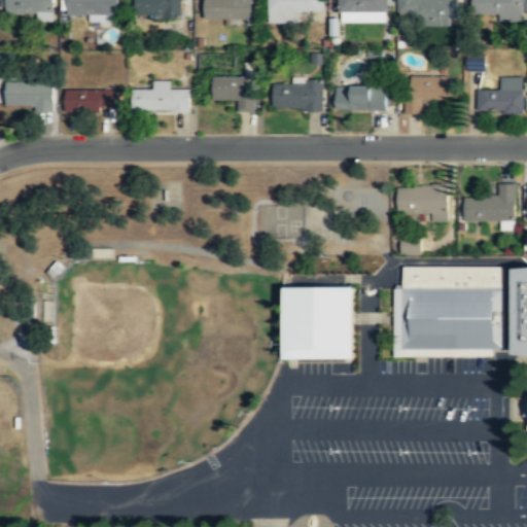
[(54,0),(7,0),(7,13),(54,13),(54,0)]
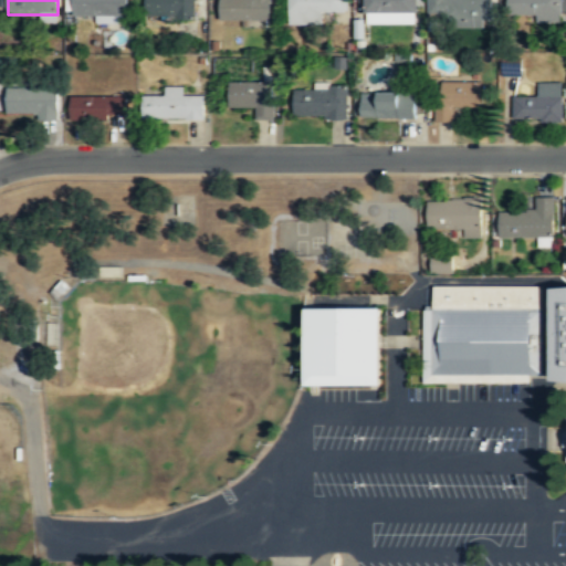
[(127,16),(127,0),(73,0),(73,16),(127,16)]
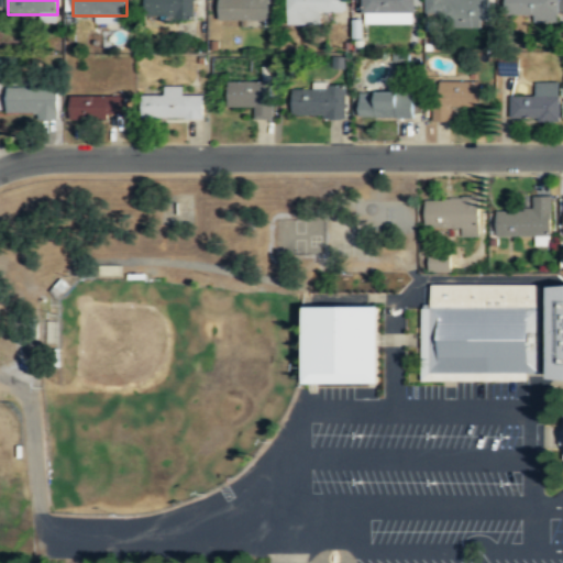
[(145,0),(145,18),(194,18),(194,0),(145,0)]
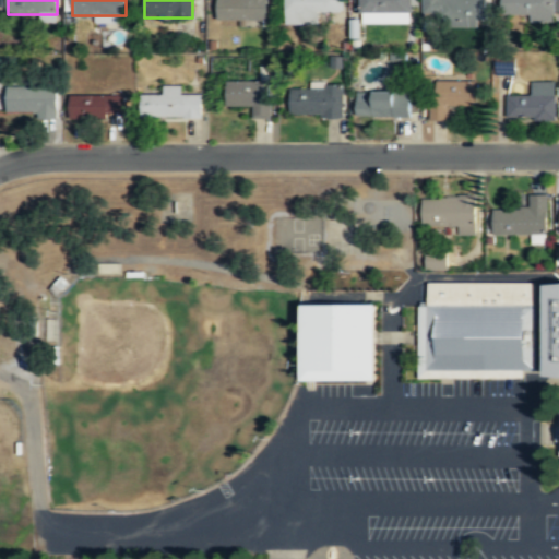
[(268,0),(217,0),(217,20),(268,20),(268,0)]
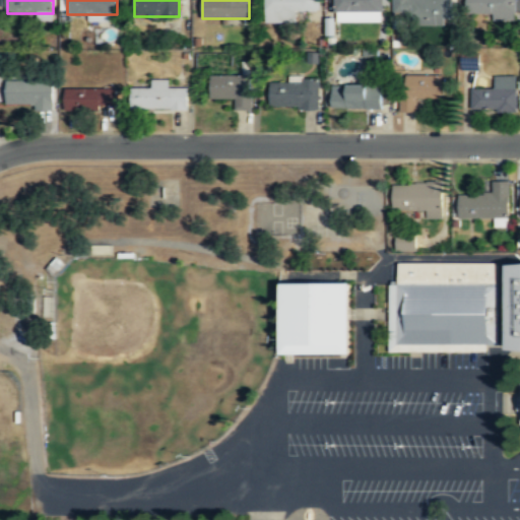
[(319,11),(319,0),(265,0),(265,11),(319,11)]
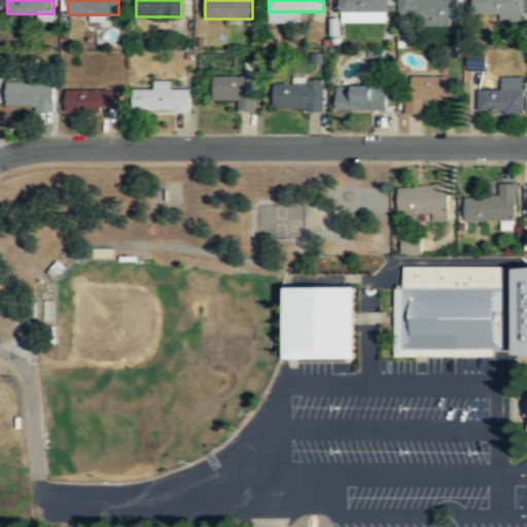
[(338,0),(338,13),(388,13),(388,0),(338,0)]
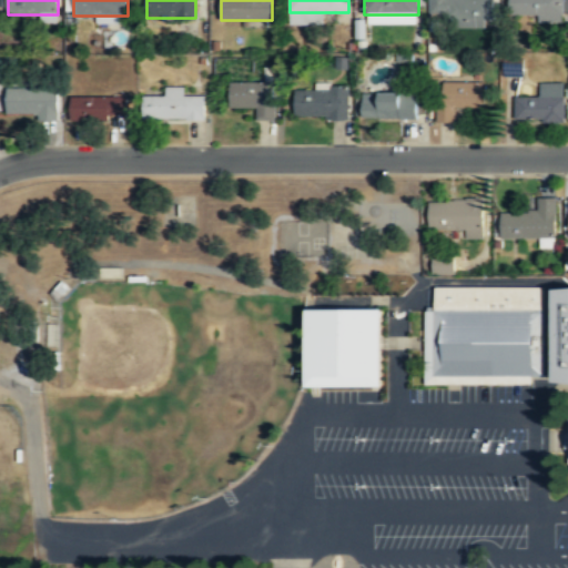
[(494,0),(430,0),(430,28),(494,28),(494,0)]
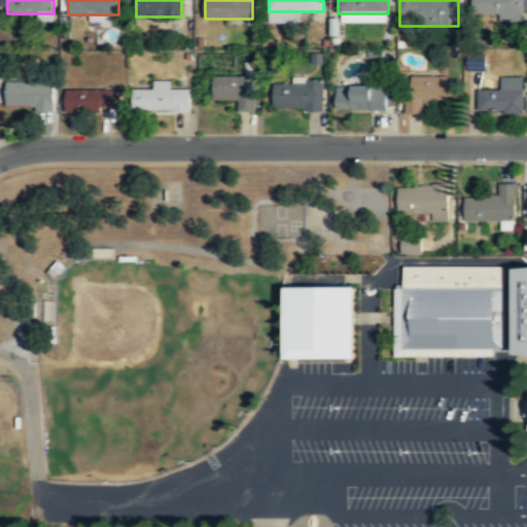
[(522,0),(472,0),(472,15),(522,15),(522,0)]
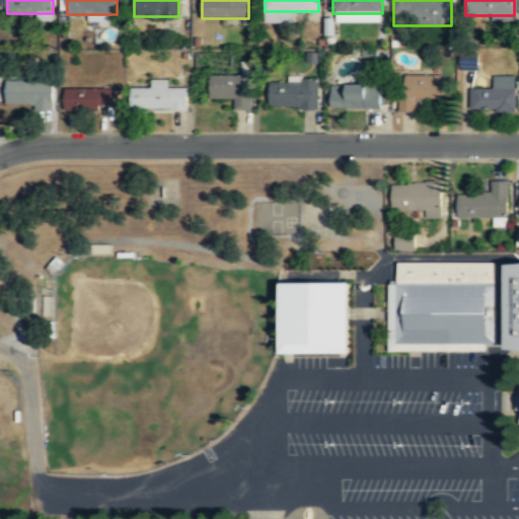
[(249,74),(210,74),(210,97),(232,97),(232,108),(249,108),(249,74)]
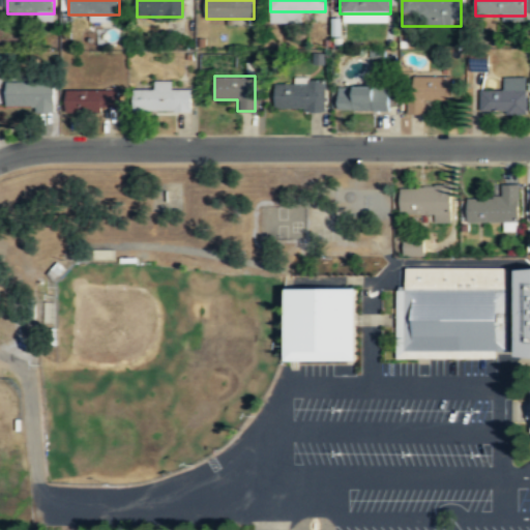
[(408,78),(408,114),(424,114),(425,100),(454,100),(454,78),(408,78)]
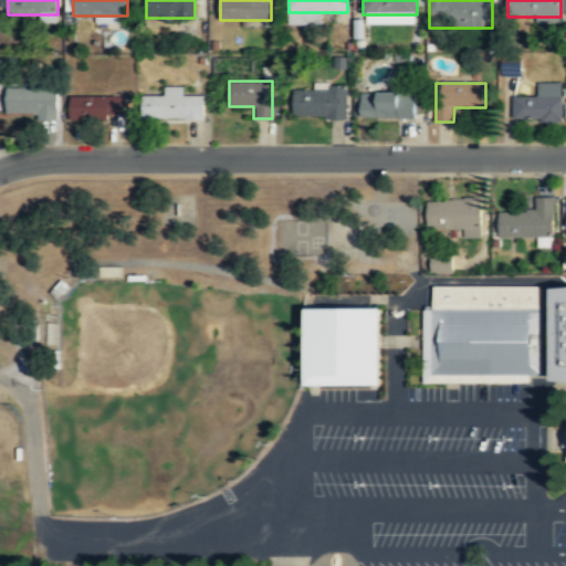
[(512,121),(561,122),(562,86),(538,85),(538,97),(513,97),(512,121)]
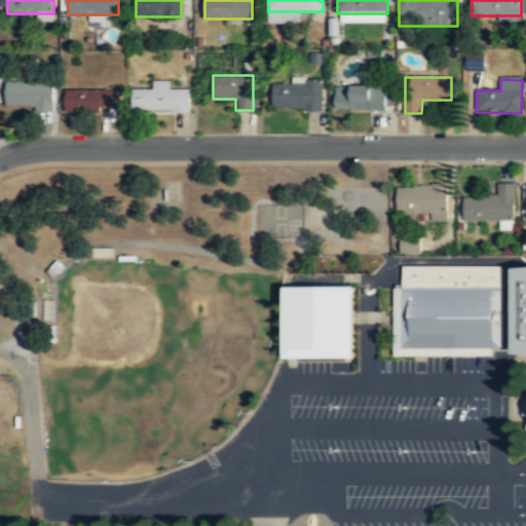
[(323,110),(323,80),(272,80),(272,110),(323,110)]
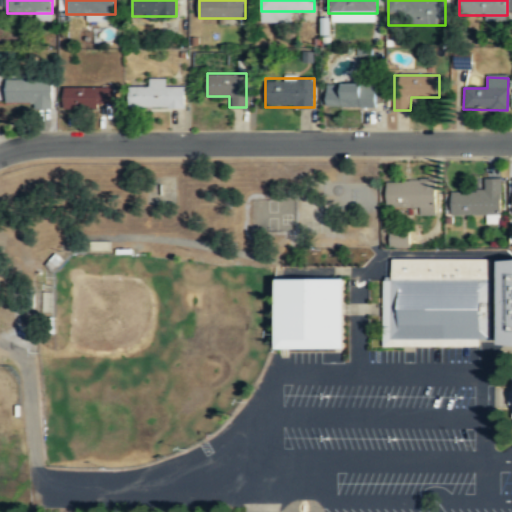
[(130,87),(130,107),(184,107),(184,87),(165,87),(165,79),(149,79),(149,87),(130,87)]
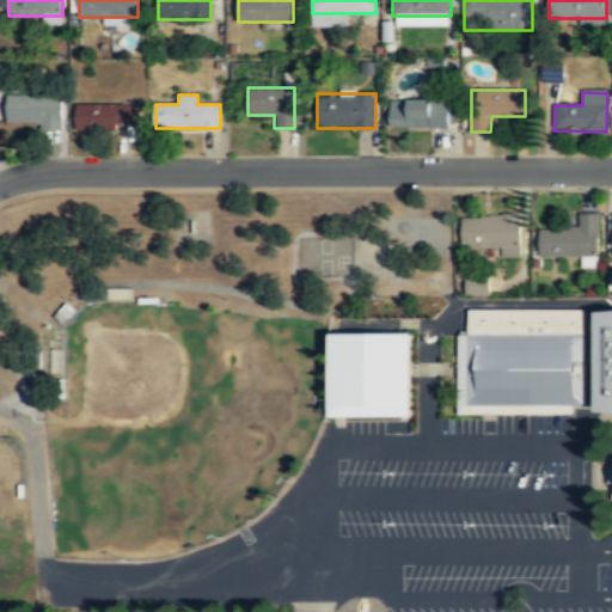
[(61,130),(61,96),(8,96),(8,122),(41,122),(41,130),(61,130)]
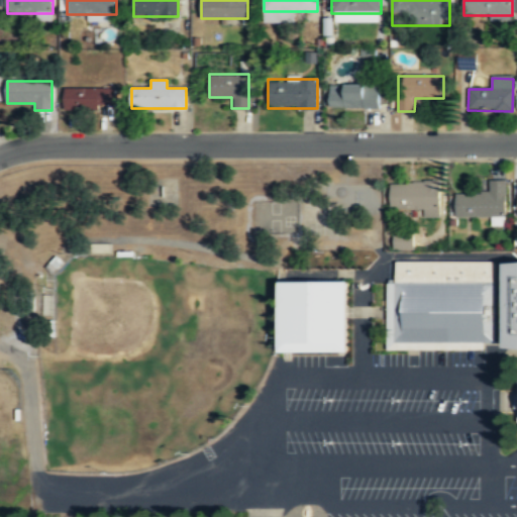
[(329,108),(381,108),(381,84),(329,84),(329,108)]
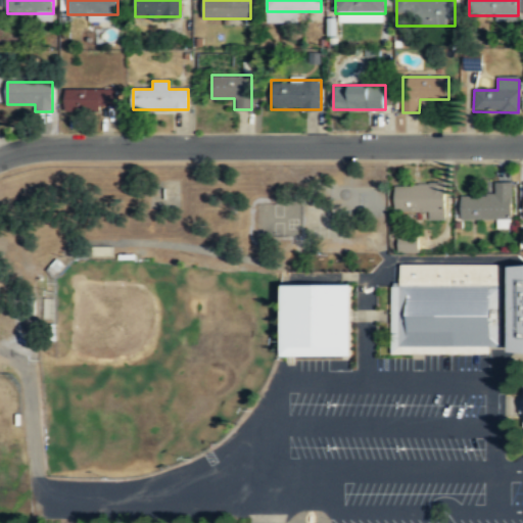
[(65,109),(116,109),(116,89),(65,89),(65,109)]
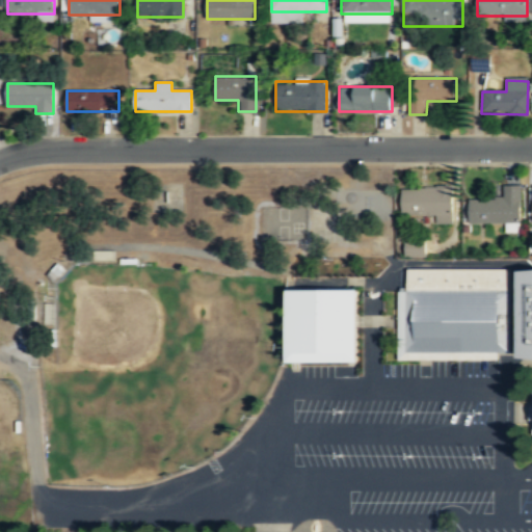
[(502,185),(502,200),(469,200),(469,225),(521,225),(521,185),(502,185)]
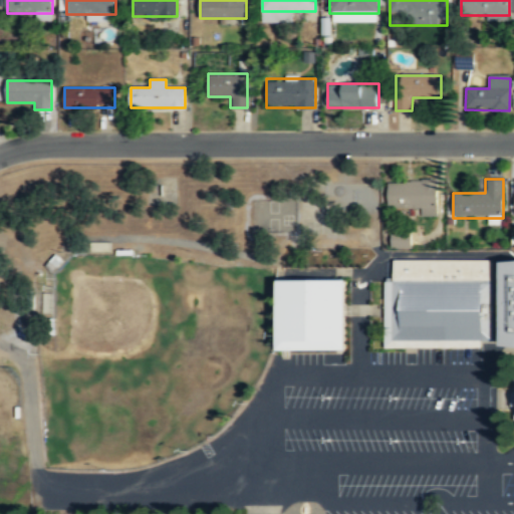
[(421,210),(421,217),(438,217),(438,189),(429,189),(428,182),(387,183),(388,210),(421,210)]
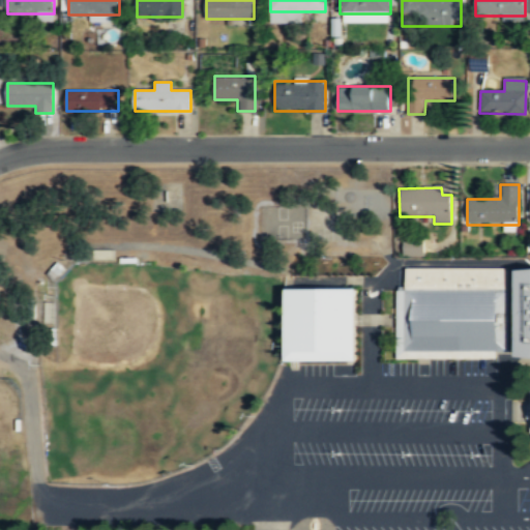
[(396,358),(506,358),(506,268),(406,268),(406,289),(396,289),(396,358)]
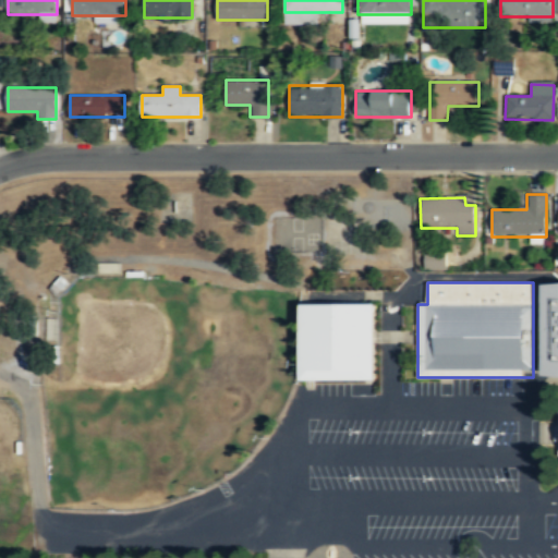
[(557,284),(540,284),(540,377),(557,377),(557,284)]
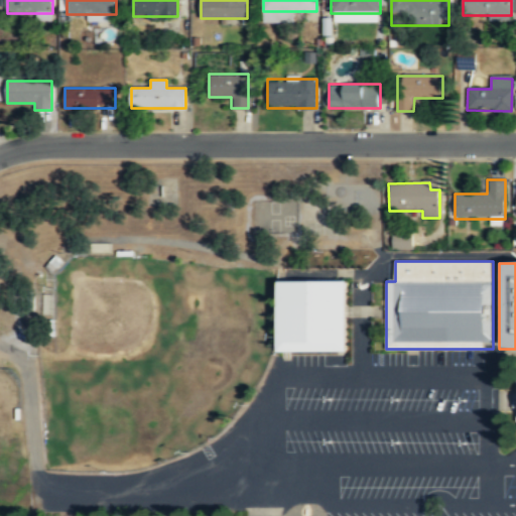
[(344,281),(275,281),(275,353),(344,353),(344,281)]
